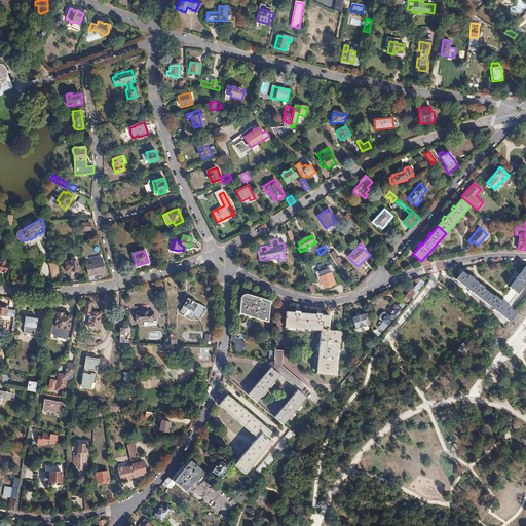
[(343,263),(335,251),(330,254),(331,256),(337,267),(343,263)]
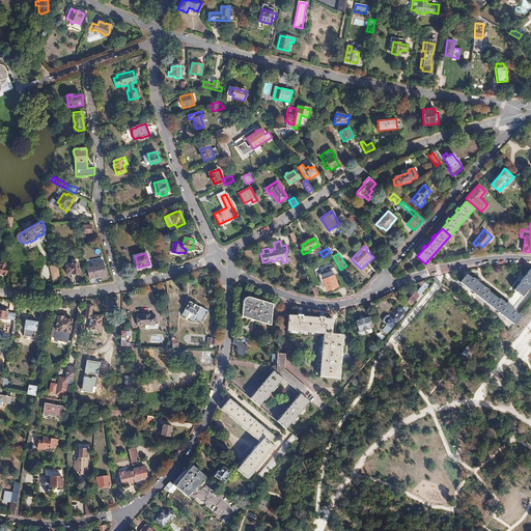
[(89,278),(101,276),(101,278),(106,277),(103,266),(104,266),(104,260),(93,262),(94,267),(87,269),(89,278)]
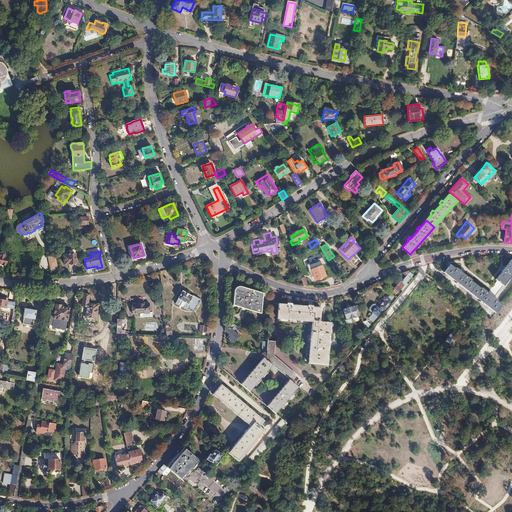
[(58,264),(56,255),(55,252),(49,253),(50,257),(48,257),(50,265),(58,264)]
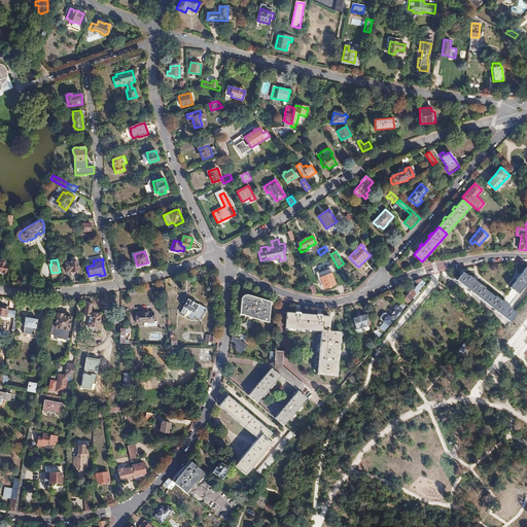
[(7,274),(8,265),(5,265),(5,261),(1,260),(0,267),(0,270),(2,271),(2,273),(7,274)]
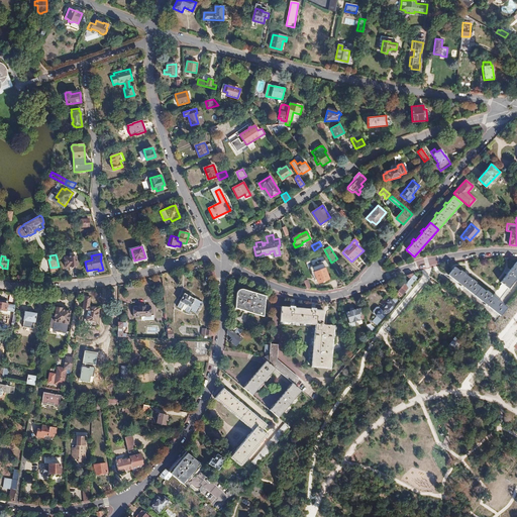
[(77,266),(76,256),(65,257),(66,267),(77,266)]
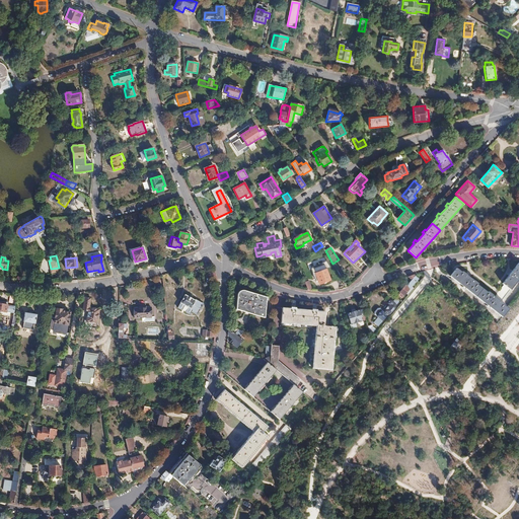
[(507,294),(518,278),(518,261),(516,266),(511,272),(510,270),(507,274),(508,276),(504,281),(502,284),(504,285),(500,290),(495,296),(489,291),(488,293),(483,289),(475,297),(502,317),(508,309),(503,304),(504,303),(501,301),(507,294)]
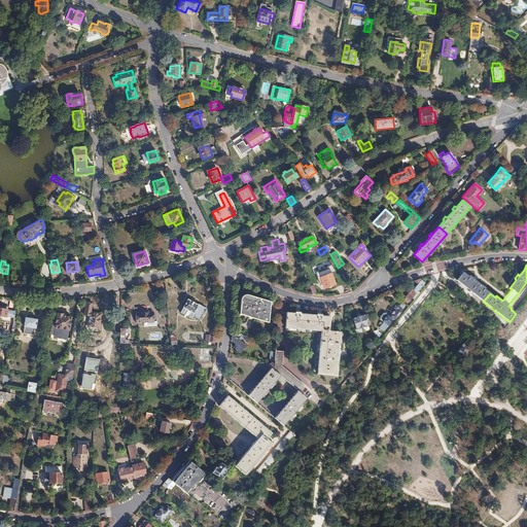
[(330,273),(317,278),(319,283),(322,282),(324,288),(335,284),(330,273)]
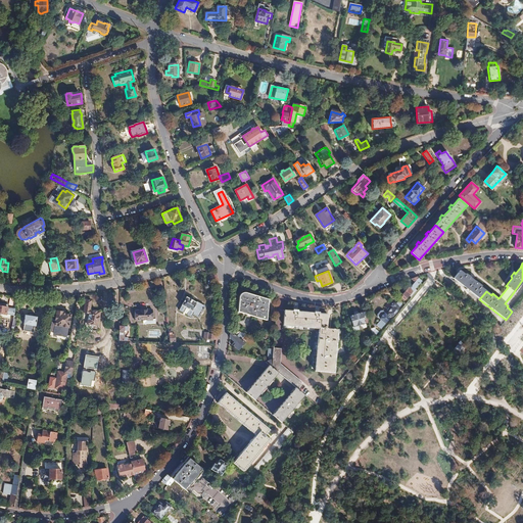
[(481,286),(478,283),(477,284),(469,278),(470,277),(466,274),(465,275),(460,271),(454,279),(479,299),(486,291),(481,287),(481,286)]
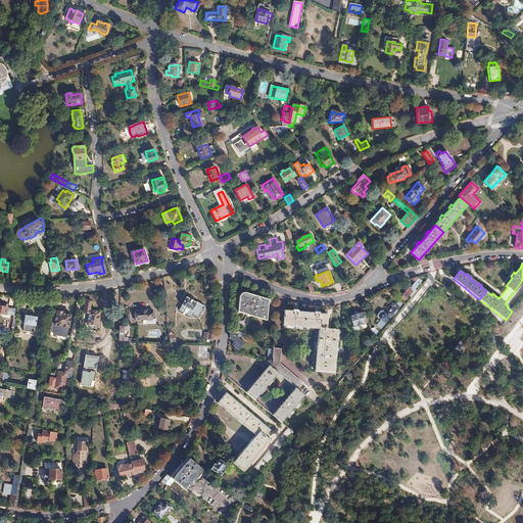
[(405,300),(421,281),(416,277),(412,279),(410,279),(414,282),(409,288),(408,288),(401,295),(402,296),(400,297),(405,300)]
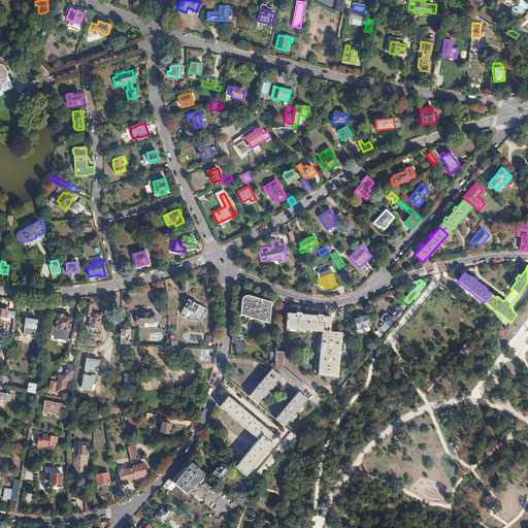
[(268,323),(270,305),(271,301),(242,293),(240,294),(239,315),(268,323)]
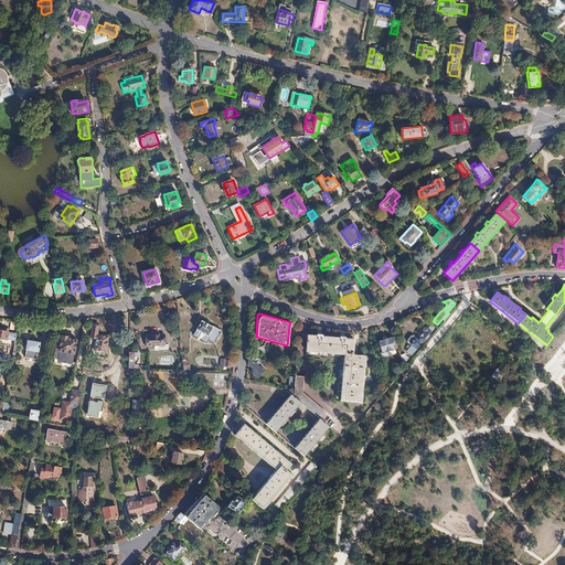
[(193,334),(206,342),(209,339),(214,342),(222,329),(213,324),(213,326),(209,323),(210,321),(206,319),(205,321),(201,319),(195,329),(193,334)]
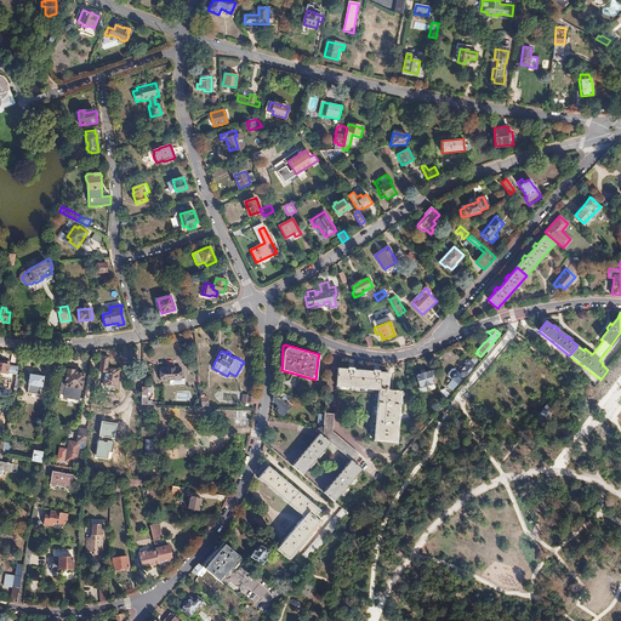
[(469,366),(477,359),(471,354),(463,362),(460,358),(455,363),(459,366),(451,375),(453,376),(445,383),(451,388),(462,375),(469,366)]
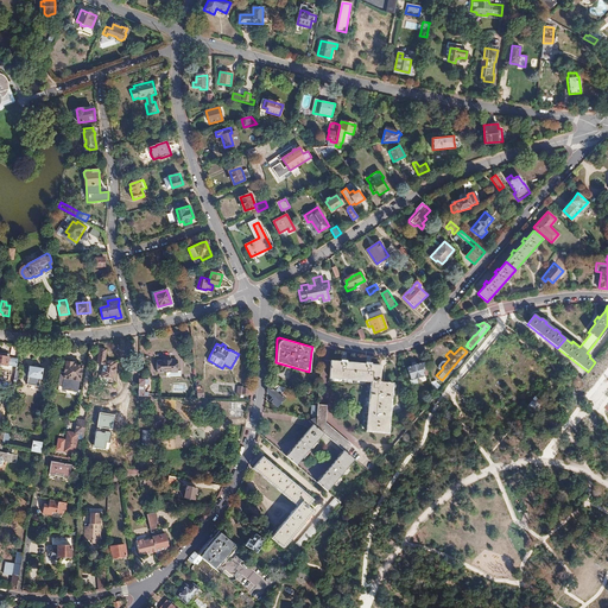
[(106,349),(99,348),(96,363),(102,365),(101,375),(114,378),(116,362),(105,360),(106,349)]
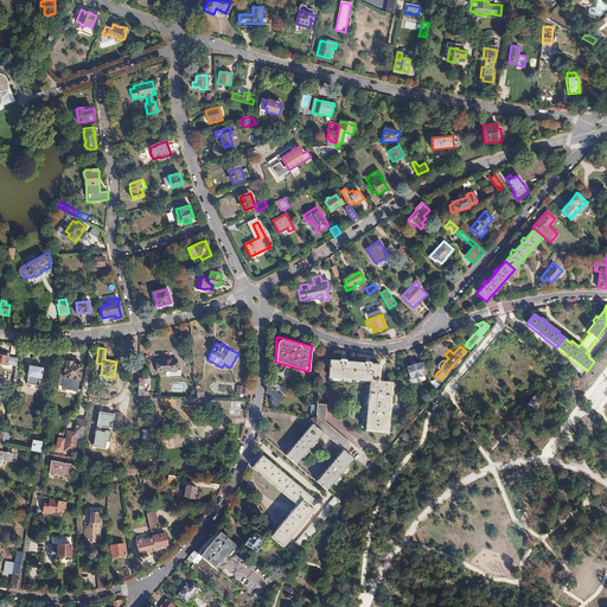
[(17,362),(18,358),(8,356),(10,353),(0,351),(0,363),(7,365),(7,364),(11,365),(10,374),(14,375),(17,362)]
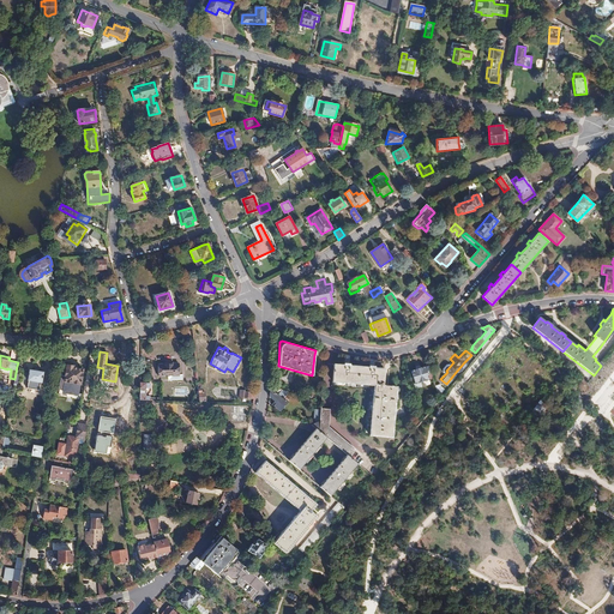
[(179,368),(179,363),(158,365),(158,375),(174,375),(174,379),(182,378),(182,368),(179,368)]
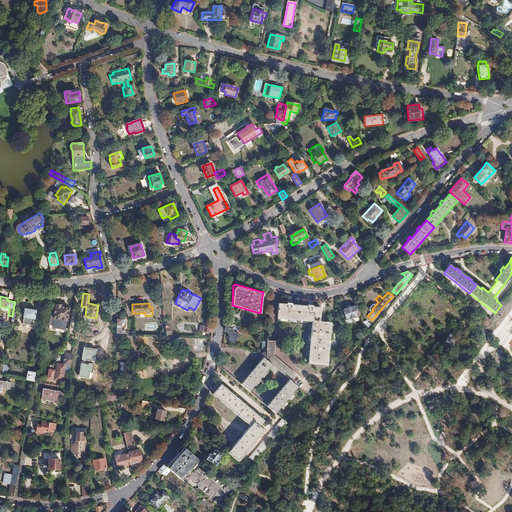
[(312,321),(319,321),(320,307),(312,306),(312,305),(308,304),(307,306),(291,304),(291,303),(287,303),(287,304),(278,303),(277,317),(312,321)]
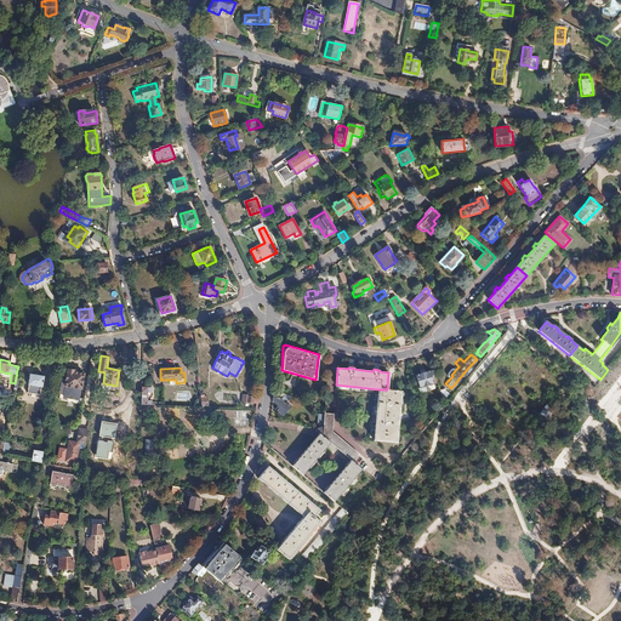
[(81,388),(84,374),(74,372),(74,370),(68,369),(66,381),(64,386),(66,386),(66,387),(64,393),(63,397),(78,399),(80,388),(81,388)]
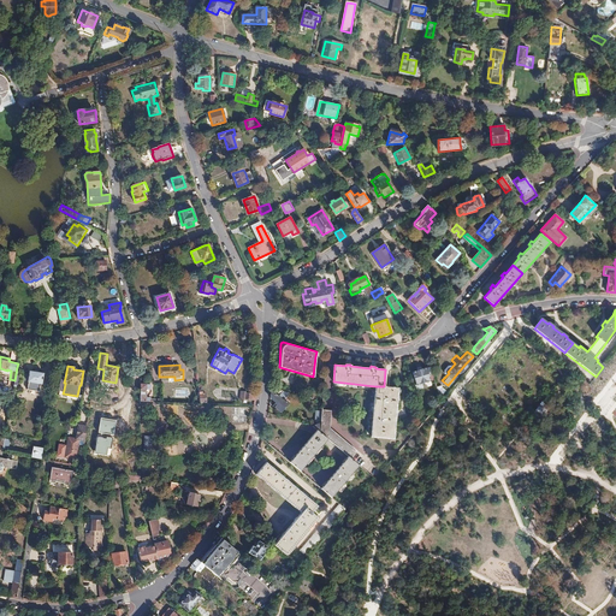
[(433,379),(430,367),(430,366),(412,372),(415,385),(416,390),(422,389),(421,384),(433,379)]
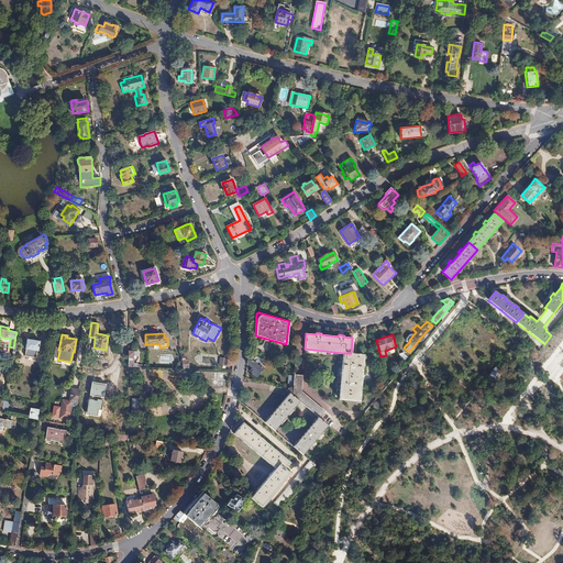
[(39,351),(40,341),(35,341),(32,340),(28,339),(25,349),(26,349),(25,352),(36,354),(37,351),(39,351)]
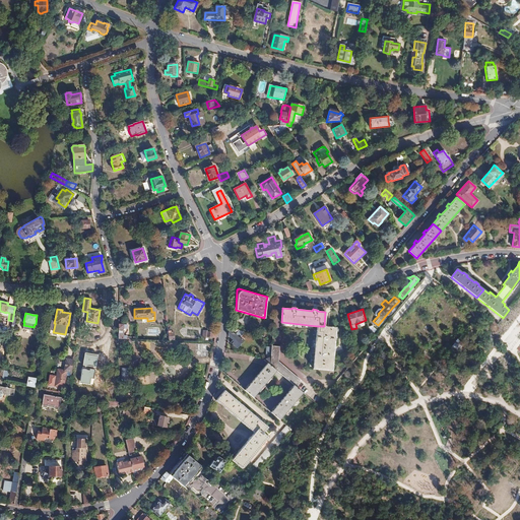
[(370,334),(376,328),(373,325),(372,323),(368,324),(370,334)]
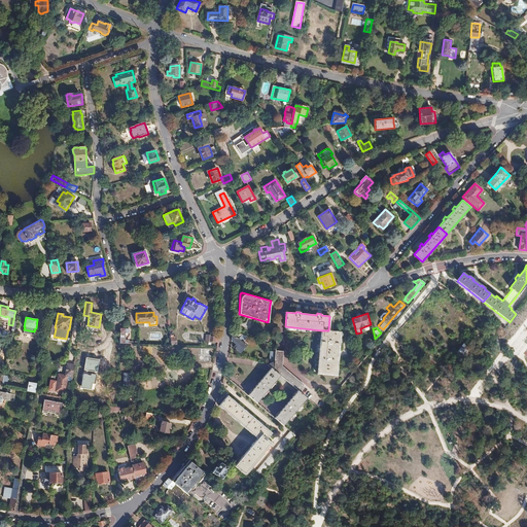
[(125,340),(125,332),(129,332),(129,329),(119,328),(119,337),(119,343),(132,344),(132,342),(129,342),(129,340),(125,340)]
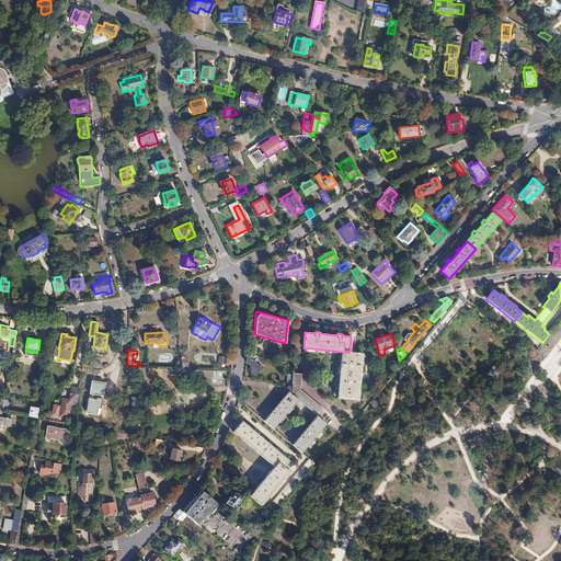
[(259,363),(261,361),(256,357),(258,355),(248,352),(248,353),(247,362),(251,366),(249,369),(256,375),(263,367),(259,363)]
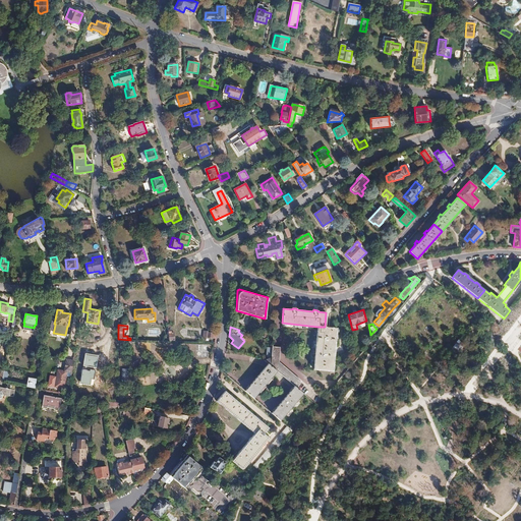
[(325,327),(317,327),(313,368),(333,370),(336,328),(325,327)]
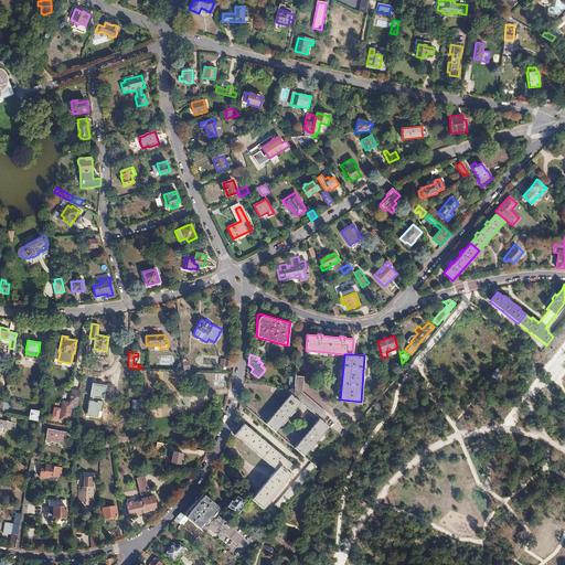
[(501,372),(496,368),(490,373),(486,379),(488,381),(491,383),(497,377),(501,372)]
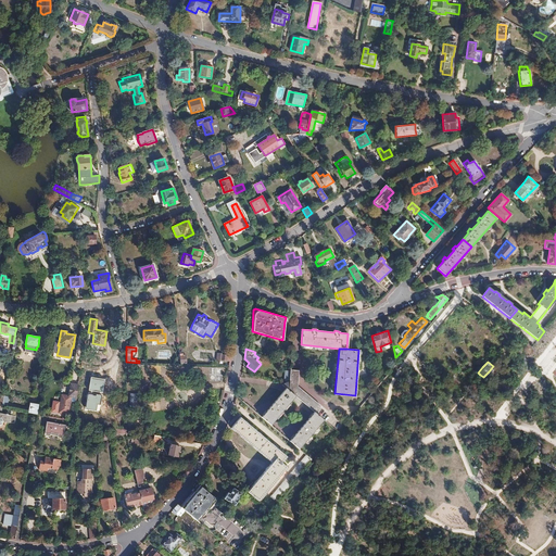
[(298,387),(299,371),(290,370),(290,381),(289,382),(289,390),(295,395),(304,403),(314,412),(315,413),(320,406),(305,393),(298,387)]
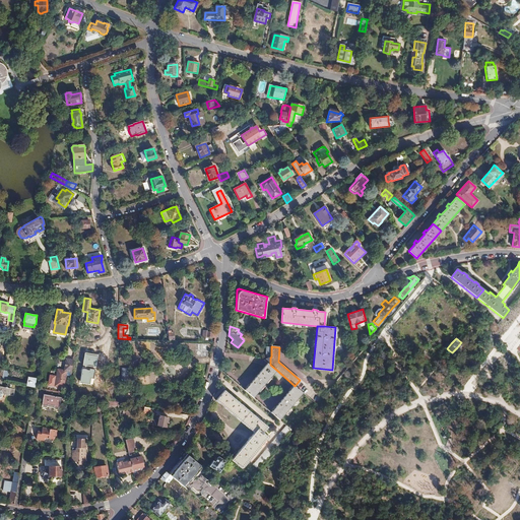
[(71,372),(72,364),(73,361),(66,359),(64,371),(71,372)]
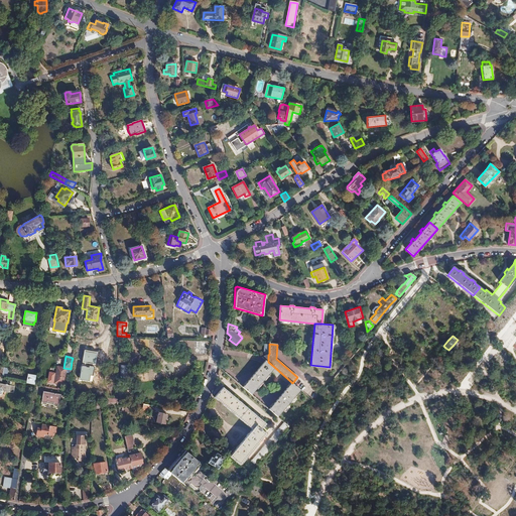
[(274,367),(268,362),(266,360),(263,364),(271,371),(274,367)]
